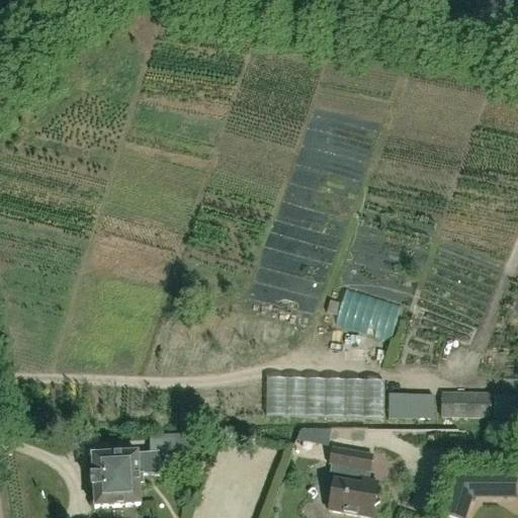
[(401,307),(346,289),(335,326),(390,343),(401,307)]
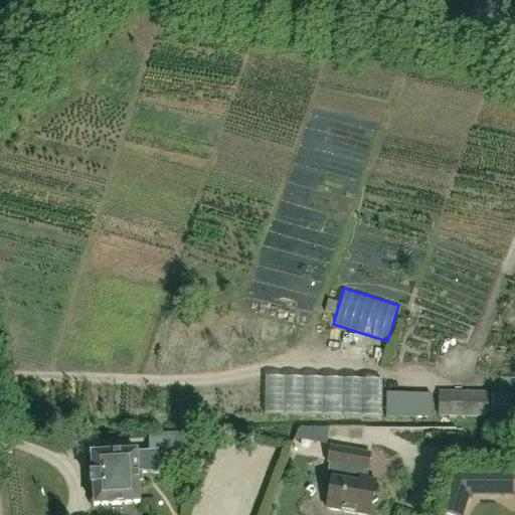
[(488,392),(439,392),(439,417),(487,417),(488,392)]
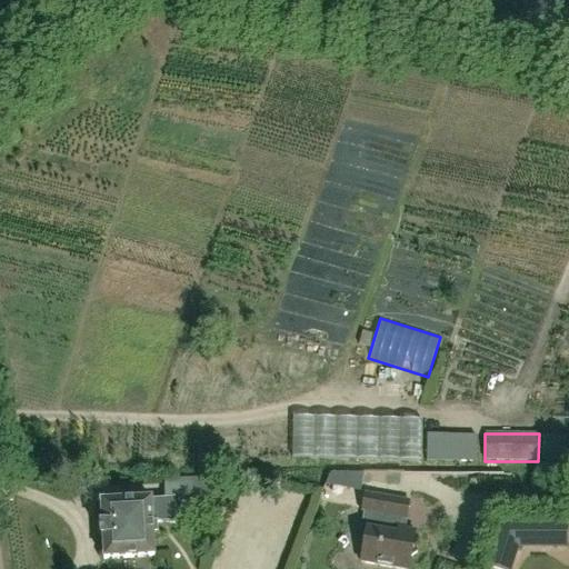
[(427,435),(426,462),(475,463),(475,437),(427,435)]
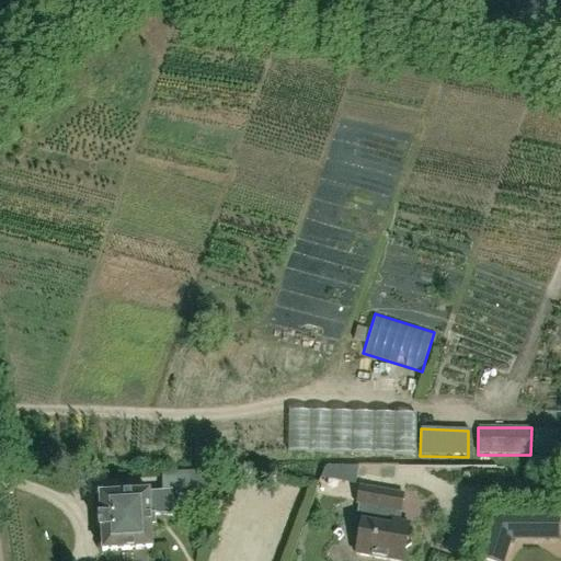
[(558,431),(535,430),(534,456),(557,456),(558,431)]
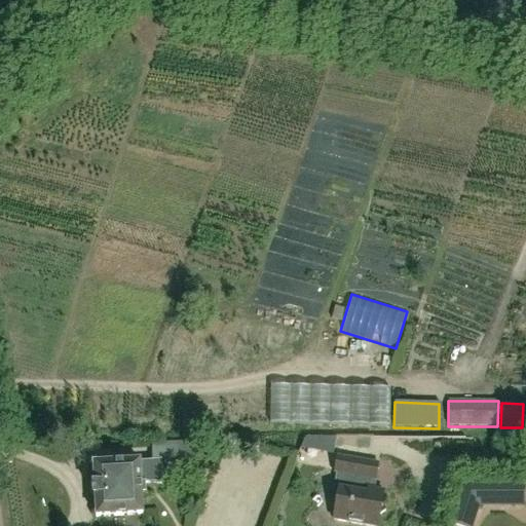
[(323,439),(321,453),(333,455),(335,439),(323,439)]
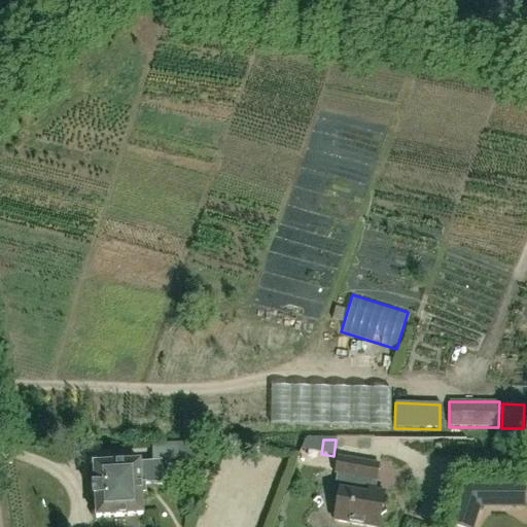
[(151,462),(139,463),(93,465),(94,487),(94,497),(95,497),(96,519),(142,516),(141,495),(146,495),(145,486),(163,485),(162,464),(207,461),(205,441),(150,445),(151,462)]
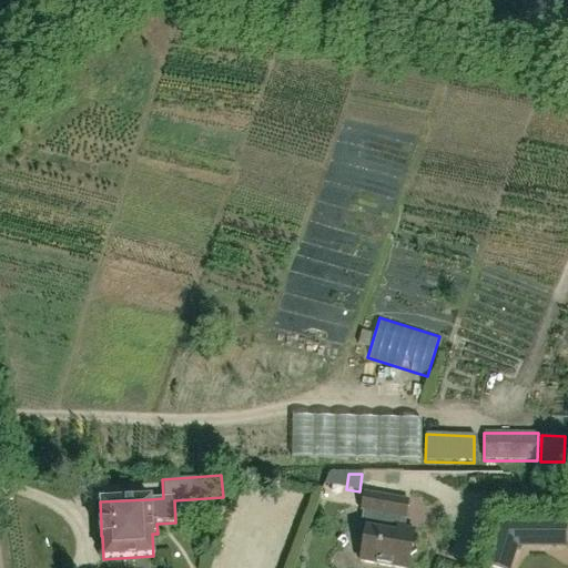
[(403,529),(407,501),(364,494),(361,510),(364,511),(361,529),(365,529),(359,561),(395,567),(407,567),(414,531),(403,529)]
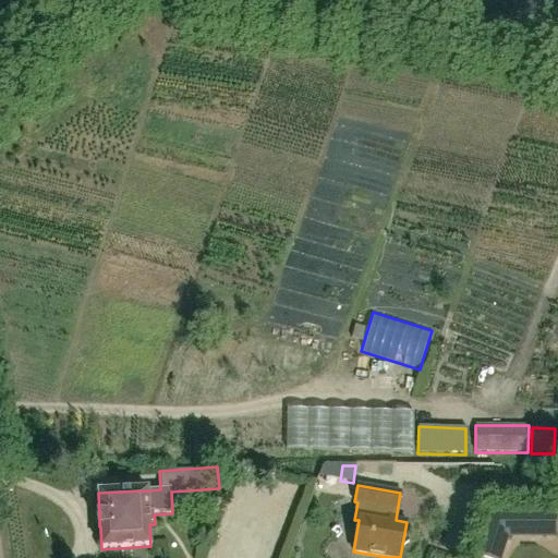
[(557,520),(557,511),(493,511),(480,553),(496,557),(501,557),(510,535),(557,536),(557,520)]
